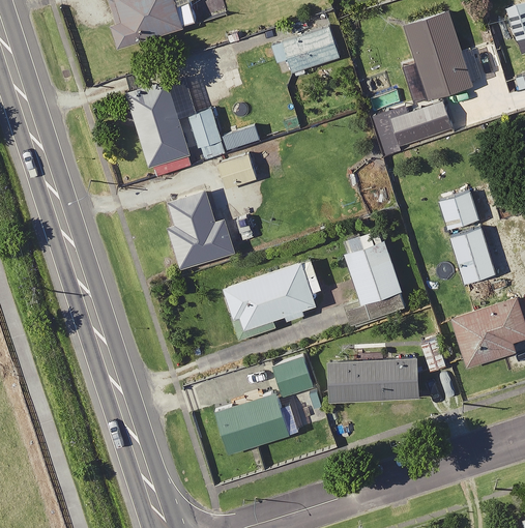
[(110,45),(119,42),(121,50),(196,27),(187,0),(110,0),(118,24),(115,24),(105,28),(110,45)]
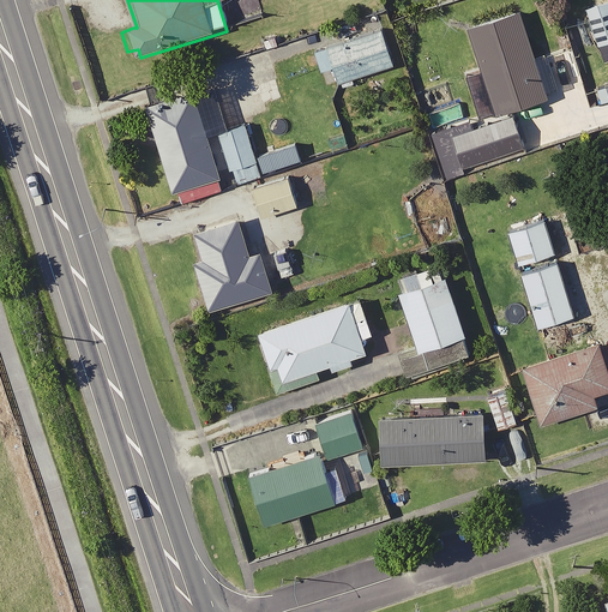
[(607,0),(584,9),(601,65),(607,63),(607,0)]
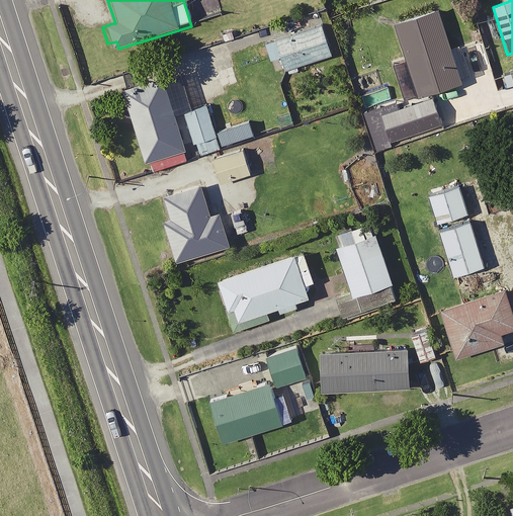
[(460,85),(438,13),(395,26),(417,98),(460,85)]
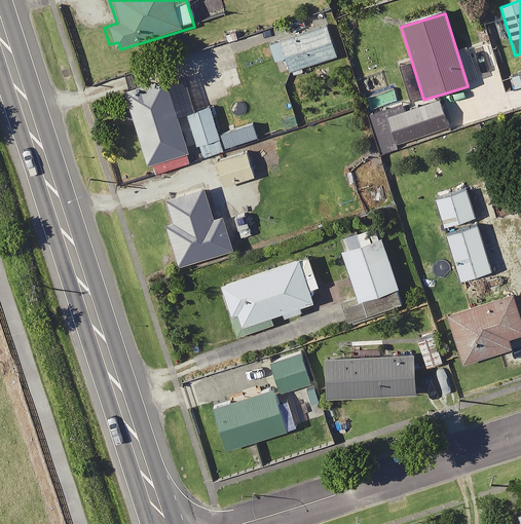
[(335,57),(325,25),(267,43),(273,63),(285,60),(289,72),(335,57)]
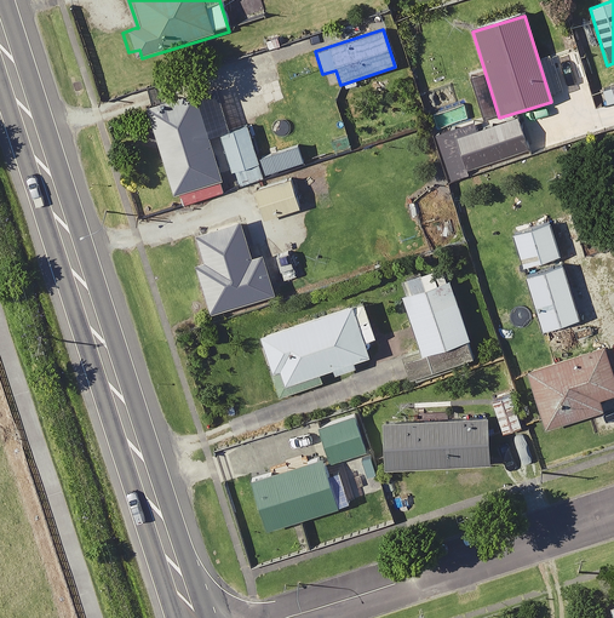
[(223,179),(196,98),(149,113),(179,209),(221,195),(216,182),(223,179)]
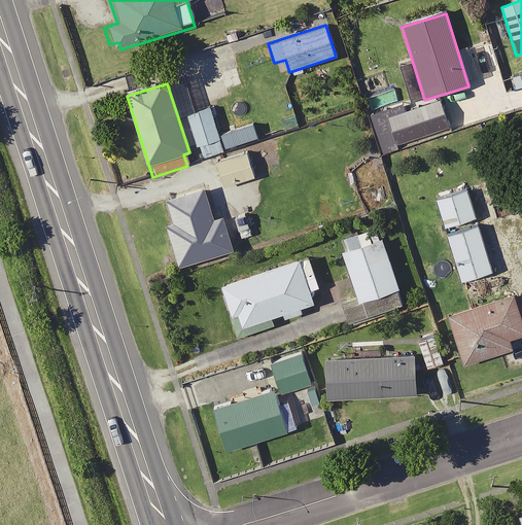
[(196,148),(200,147),(203,159),(221,153),(218,140),(210,111),(186,117),(196,148)]
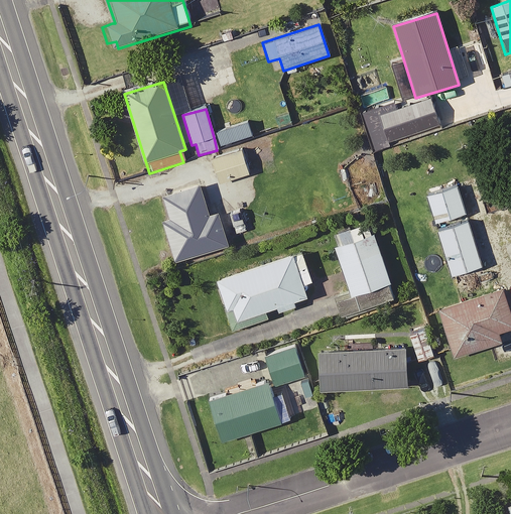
[(428,128),(423,111),(367,128),(372,145),(428,128)]
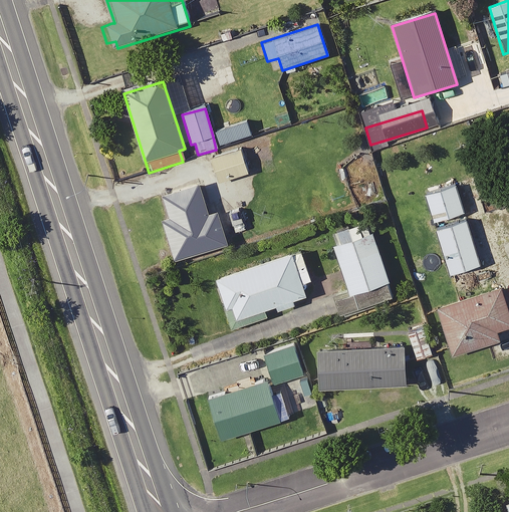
[(247,174),(240,150),(210,159),(217,183),(247,174)]
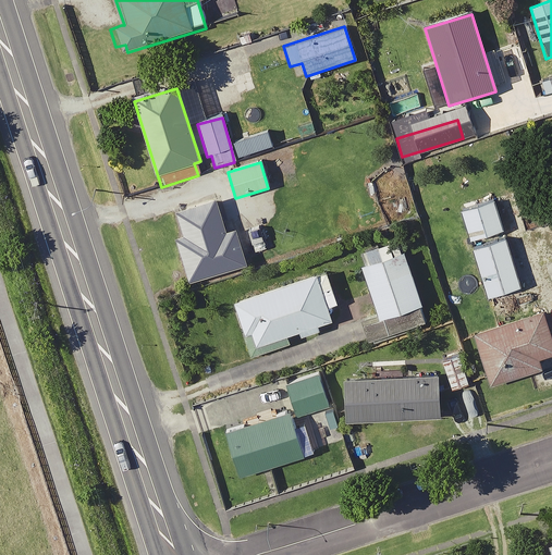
[(507,234),(497,197),(460,209),(487,299),(524,288),(507,234)]
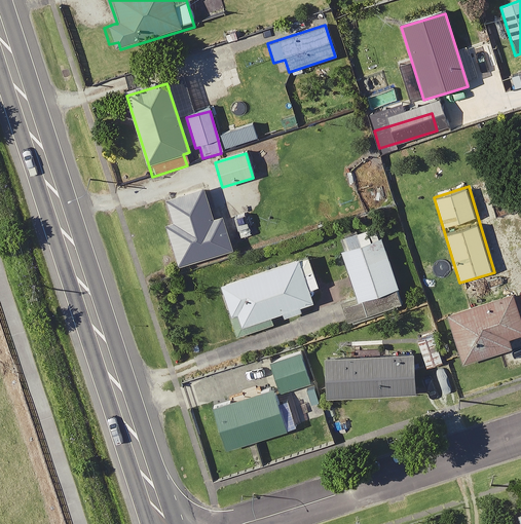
[(210,212),(202,187),(165,198),(174,224),(166,226),(180,268),(237,250),(224,208),(210,212)]
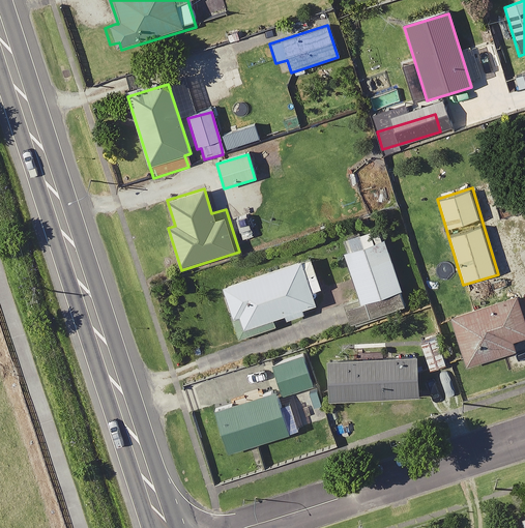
[(343,240),(348,255),(345,256),(360,300),(362,308),(404,293),(385,241),(365,248),(359,234),(343,240)]
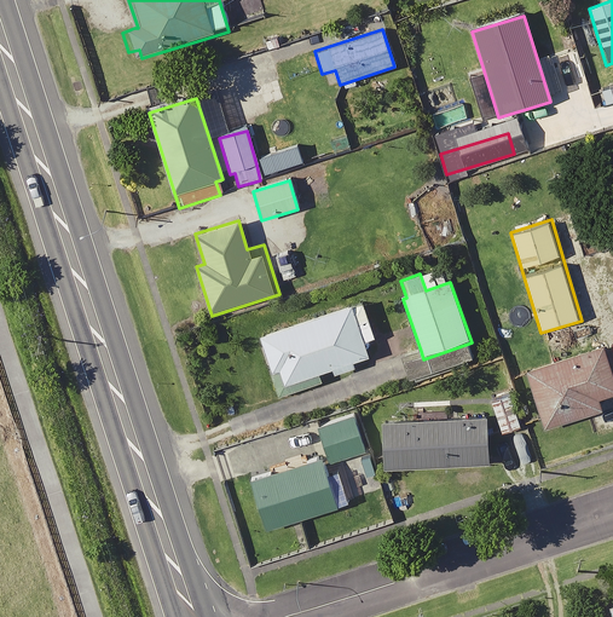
[(369,344),(376,341),(365,303),(260,334),(277,390),(374,361),(369,344)]
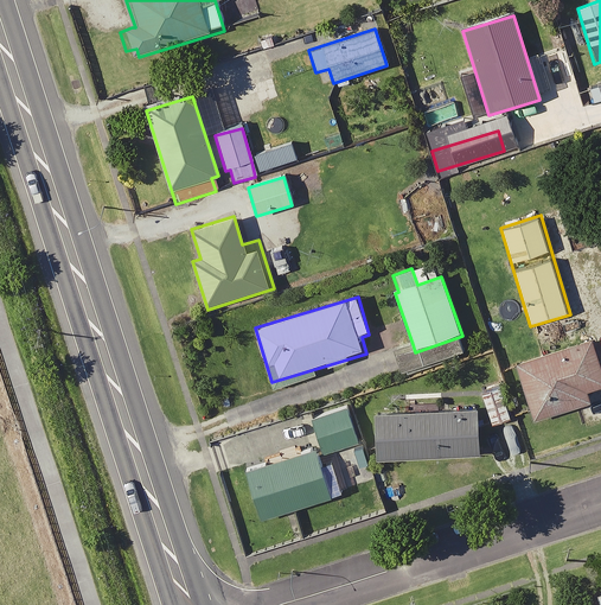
[(600,390),(600,374),(592,343),(516,367),(534,421),(589,403),(587,395),(600,390)]
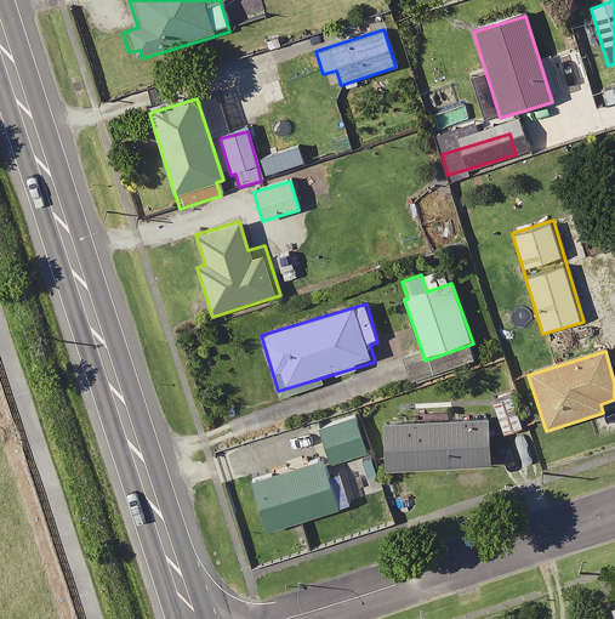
[(432,380),(425,361),(422,352),(402,359),(411,387),(432,380)]
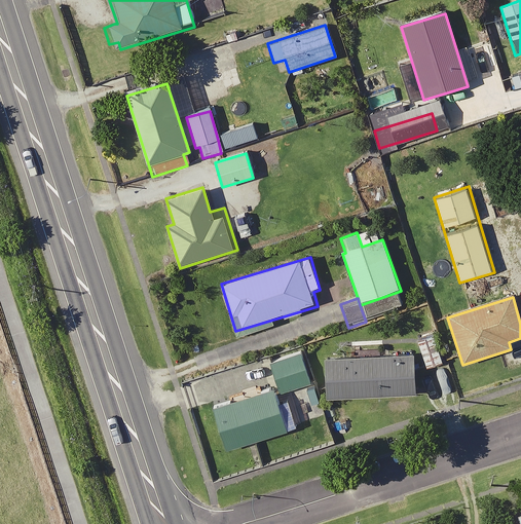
[(442,365),(433,336),(416,341),(425,370),(442,365)]
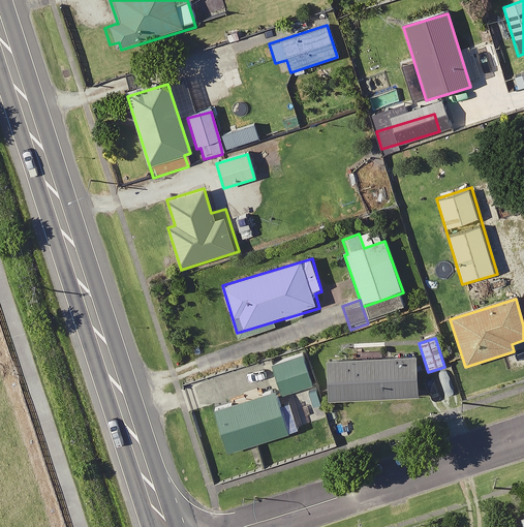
[(287,396),(296,424),(314,419),(305,388),(311,385),(301,351),(269,361),(278,389),(280,398),(287,396)]
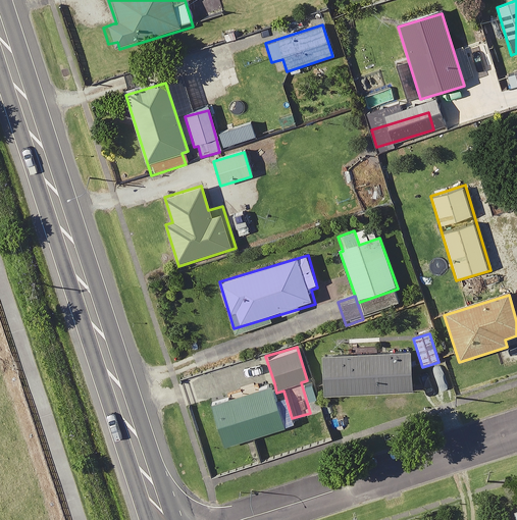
[(414,393),(413,353),(323,356),(325,397),(414,393)]
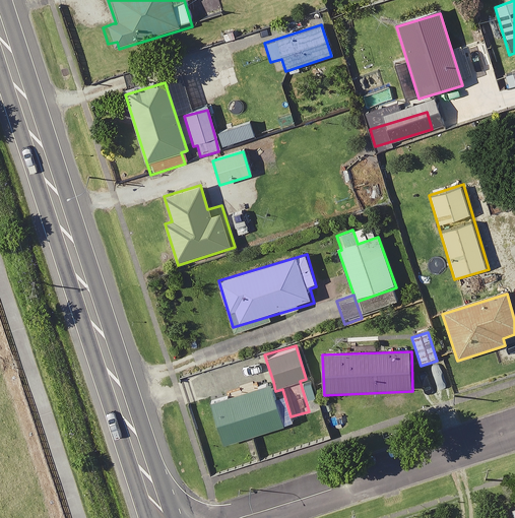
[(291,416),(282,389),(275,391),(273,382),(209,401),(223,446),(294,425),(291,416)]
